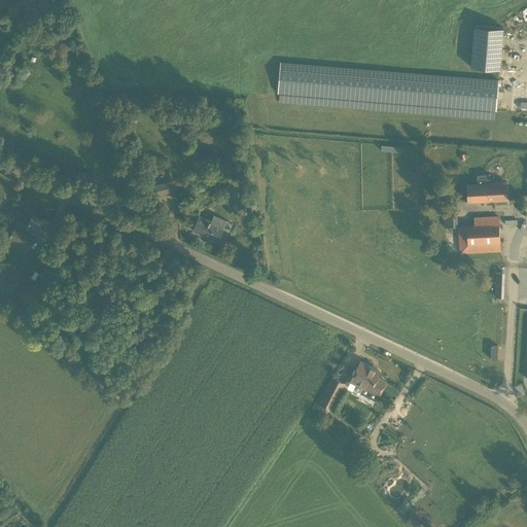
[(472,46),(470,66),(499,69),(502,40),(503,28),(475,26),(472,46)]
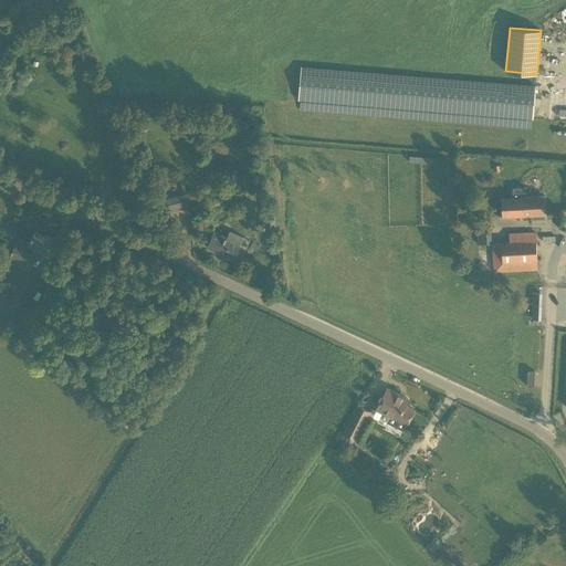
[(503,80),(505,49),(417,41),(413,72),(447,74),(446,79),(301,66),(299,98),(533,118),(535,86),(454,80),(454,75),(503,80)]
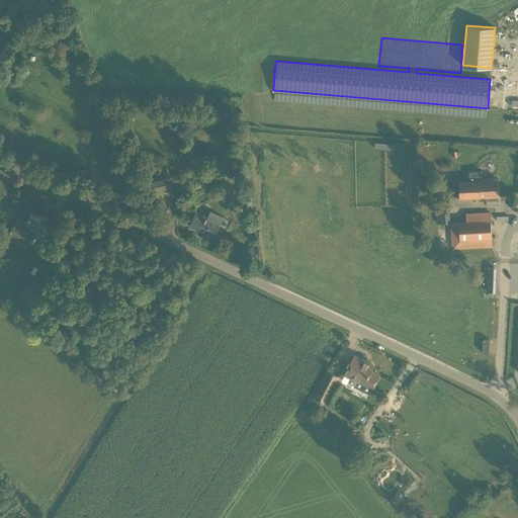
[(469,180),(458,181),(458,196),(486,195),(488,194),(488,195),(498,195),(498,179),(481,180),(481,171),(468,172),(469,180)]
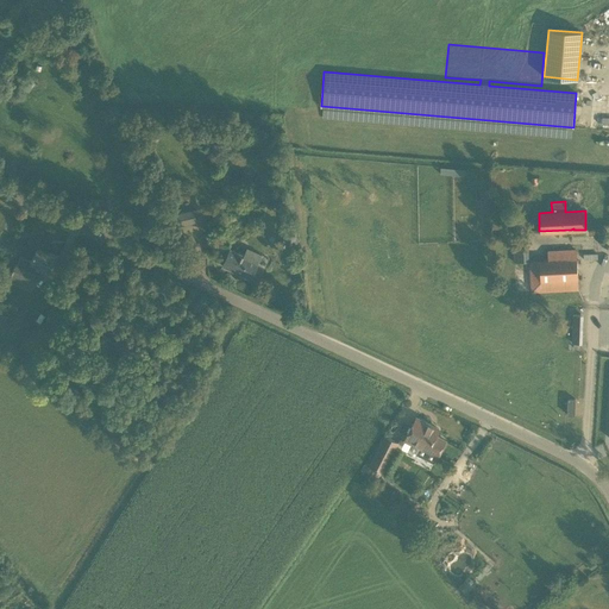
[(198,208),(176,214),(179,226),(200,221),(198,208)]
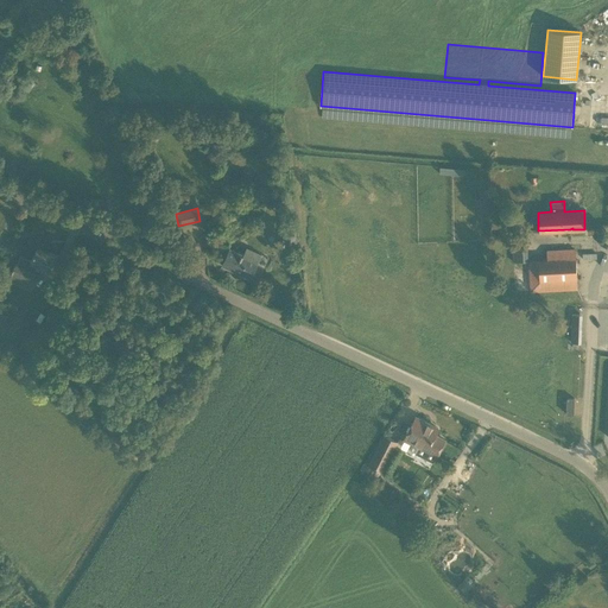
[(291,220),(282,220),(283,234),(292,233),(291,220)]
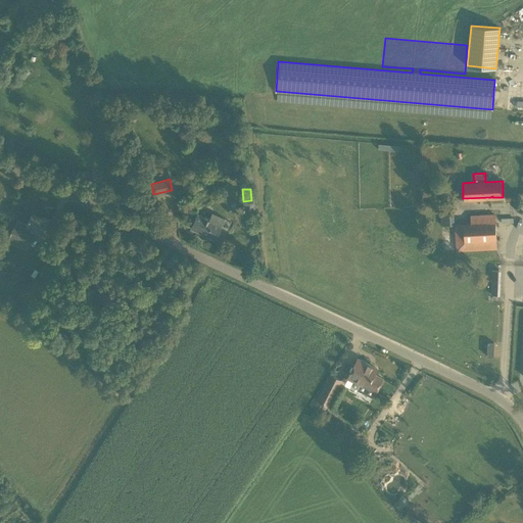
[(440,205),(441,225),(455,224),(455,204),(440,205)]
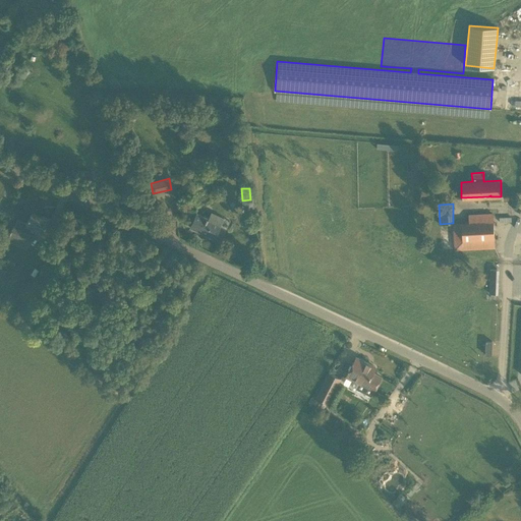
[(43,232),(49,220),(32,212),(26,223),(17,219),(14,226),(13,226),(7,239),(27,249),(38,229),(43,232)]
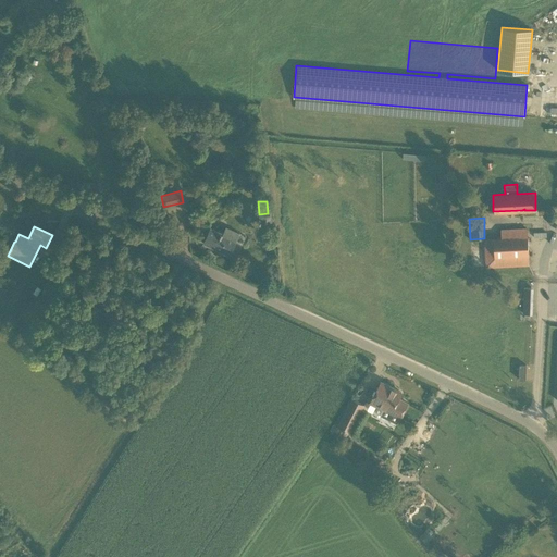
[(203,243),(229,255),(239,233),(226,227),(223,233),(211,227),(203,243)]
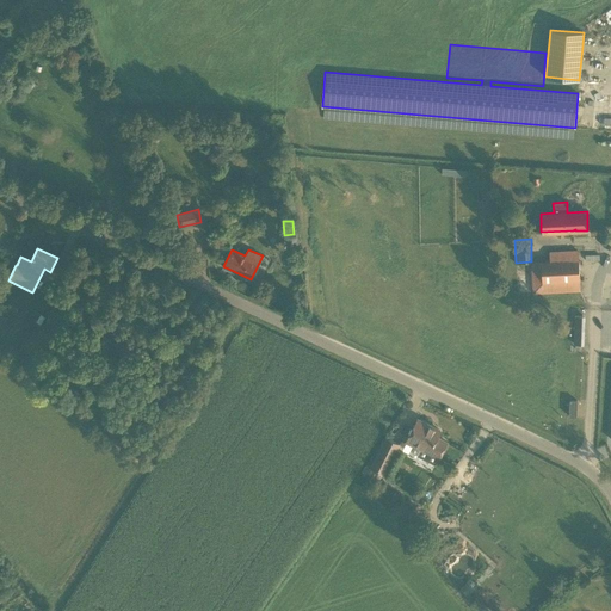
[(580,290),(578,251),(549,252),(550,261),(532,261),(534,292),(580,290)]
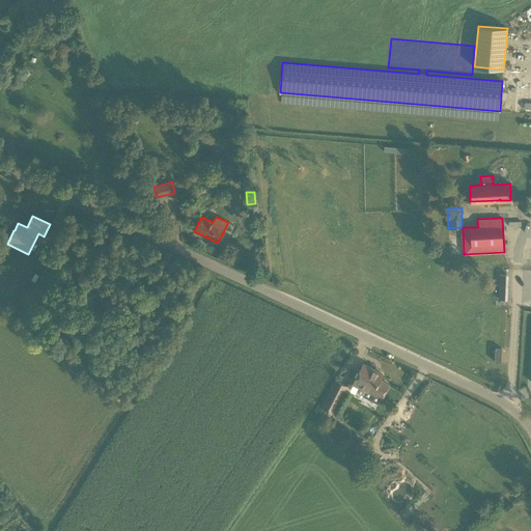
[(499,298),(509,299),(509,274),(500,274),(499,298)]
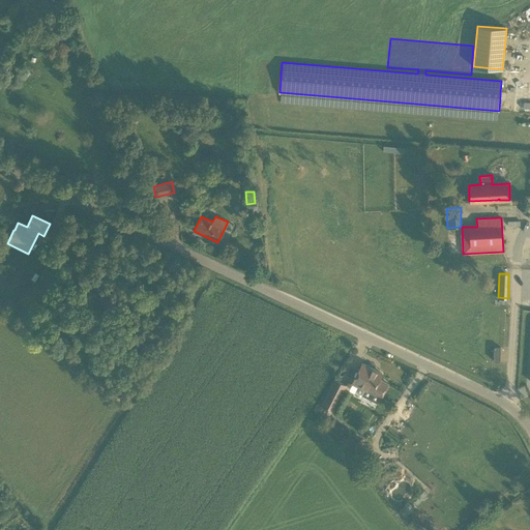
[(378,403),(380,398),(387,383),(379,379),(382,373),(362,363),(352,383),(363,389),(361,394),(378,403)]
